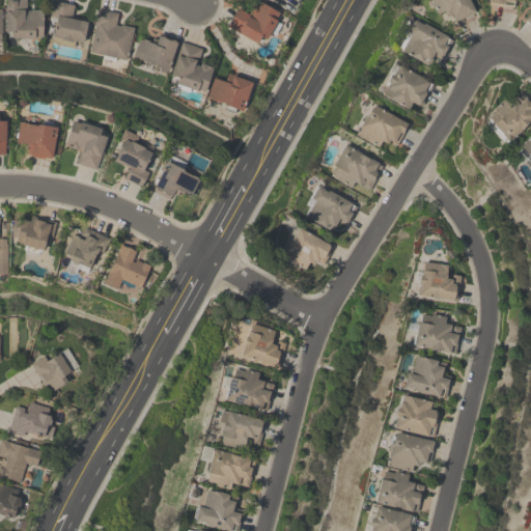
[(26,0),(5,0),(5,40),(43,40),(44,11),(26,10),(26,0)]
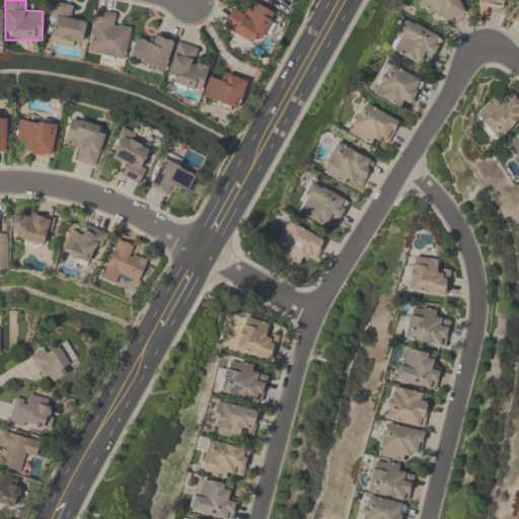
[(439,13),(444,23),(464,15),(458,0),(419,0),(427,18),(439,13)]
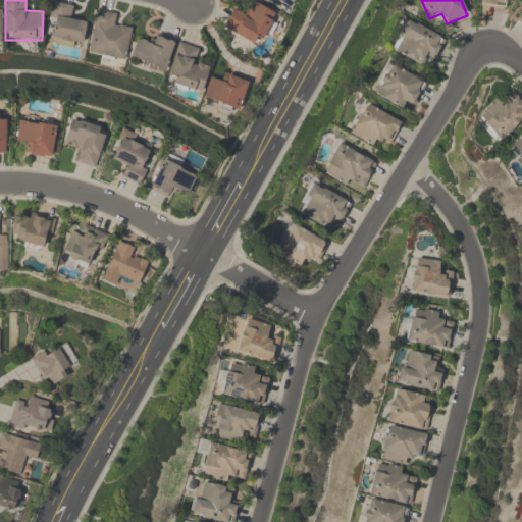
[(235,5),(223,29),(262,47),(277,13),(252,1),(247,10),(235,5)]
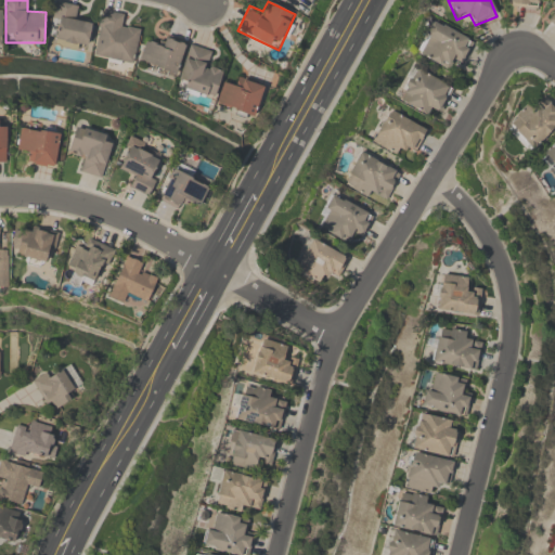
[(79,7),(56,2),(49,39),(87,48),(92,22),(77,18),(79,7)]
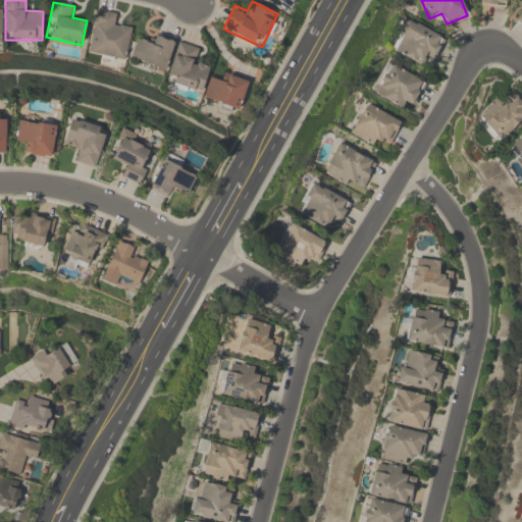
[(521,5),(513,21),(521,25),(521,5)]
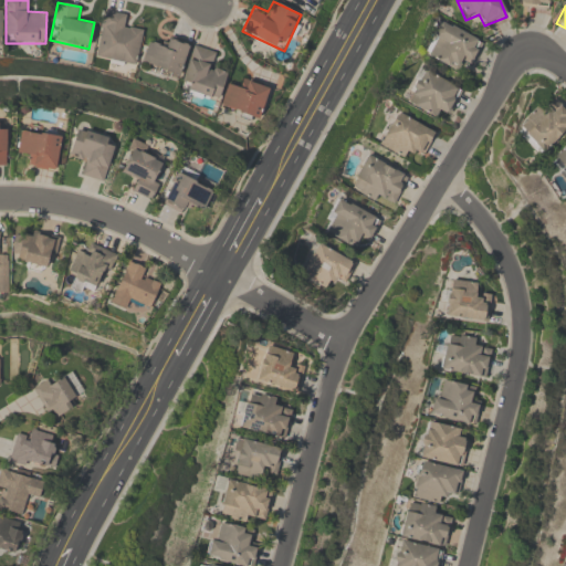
[(126,14),(103,11),(95,59),(137,65),(143,30),(124,28),(126,14)]
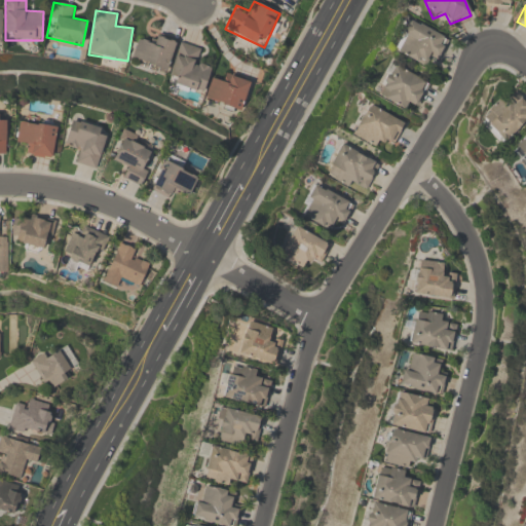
[(449,40),(411,17),(392,50),(422,67),(427,58),(437,62),(449,40)]
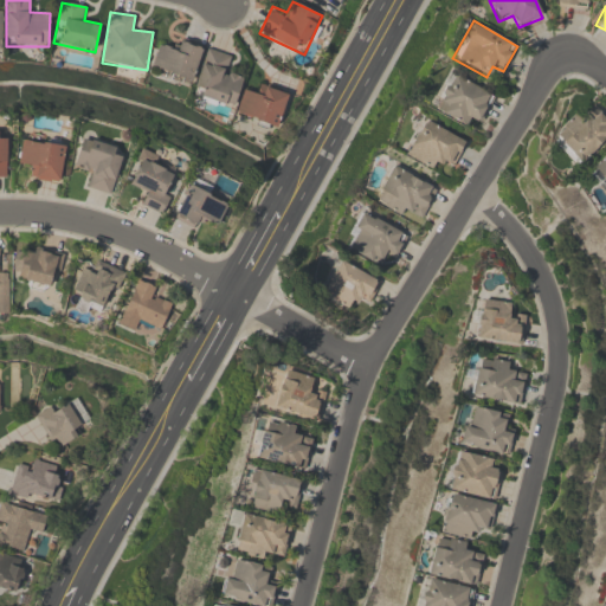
[(174,50),(160,45),(152,71),(193,83),(204,47),(178,40),(174,50)]
